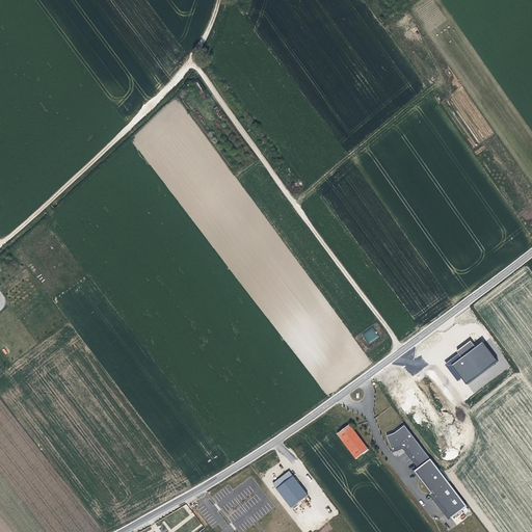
[(363,334),(369,344),(379,337),(373,326),(363,334)]
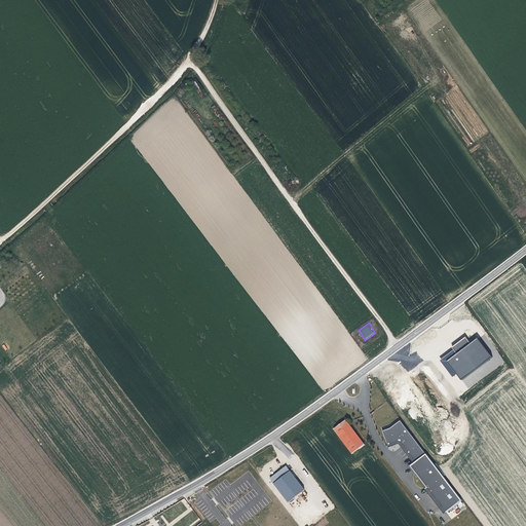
[(454,345),(464,337),(462,335),(452,343),(454,345)]
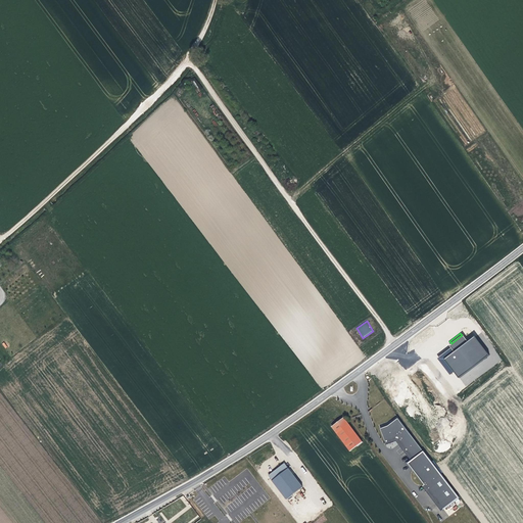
[(454,372),(458,377),(488,355),(474,336),(467,341),(463,335),(448,345),(452,348),(437,358),(449,375),(454,372)]
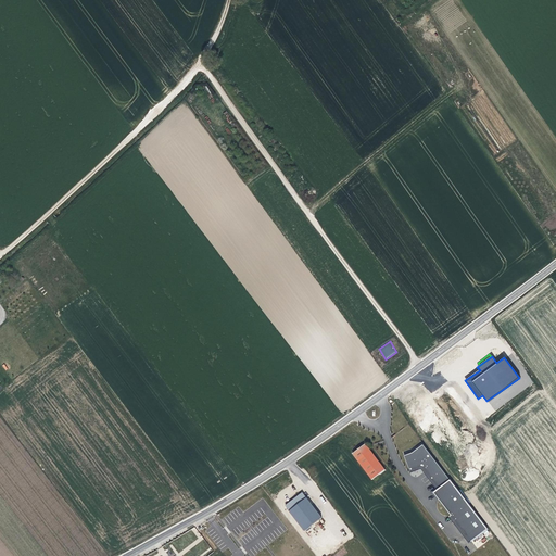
[(467,379),(479,369),(477,367),(465,376),(467,379)]
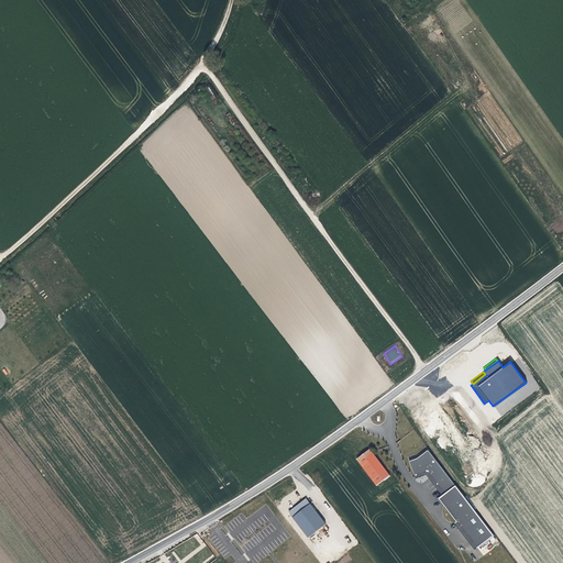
[(368,451),(355,460),(376,487),(389,477),(368,451)]
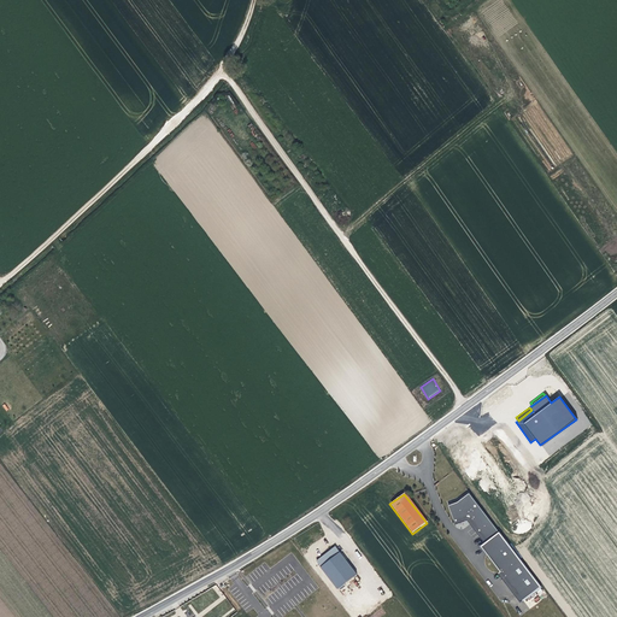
[(522,603),(540,588),(469,494),(457,503),(448,506),(454,523),(466,518),(486,544),(483,545),(480,548),(499,574),(522,603)]
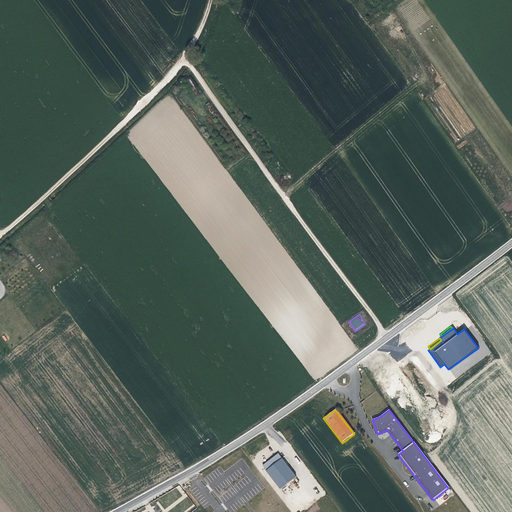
[(377,434),(372,420),(371,420),(377,437),(387,433),(401,452),(403,451),(387,430),(377,434)]
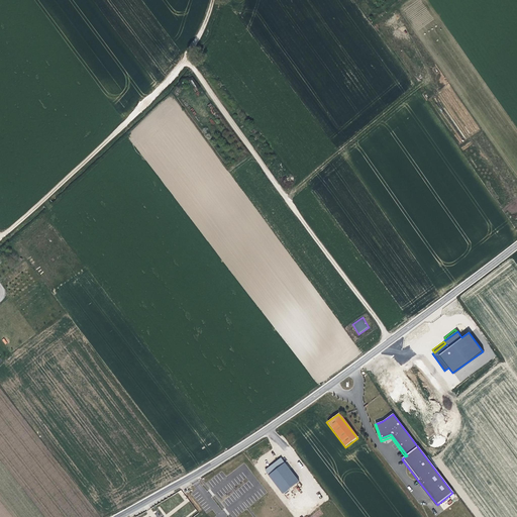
[(281,457),(265,470),(282,494),(299,482),(281,457)]
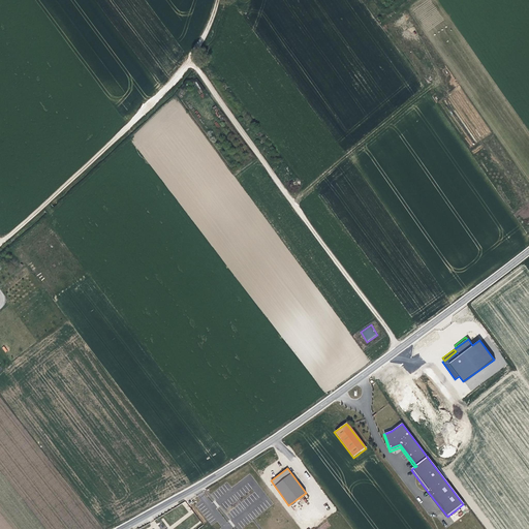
[(445,519),(447,517),(428,492),(426,493),(445,519)]
